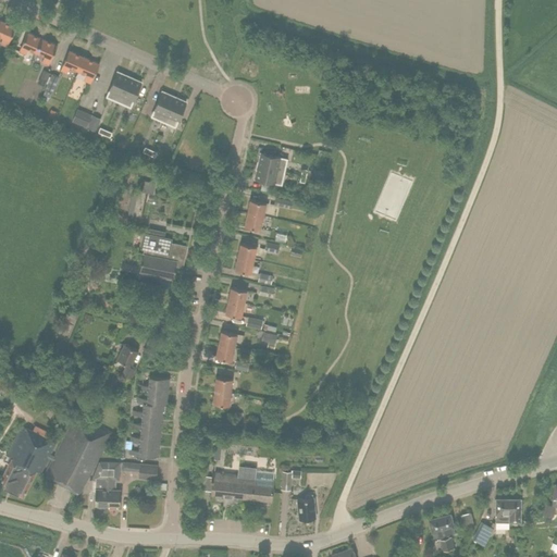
[(15,26),(0,20),(0,36),(2,37),(0,41),(0,42),(7,46),(15,26)]
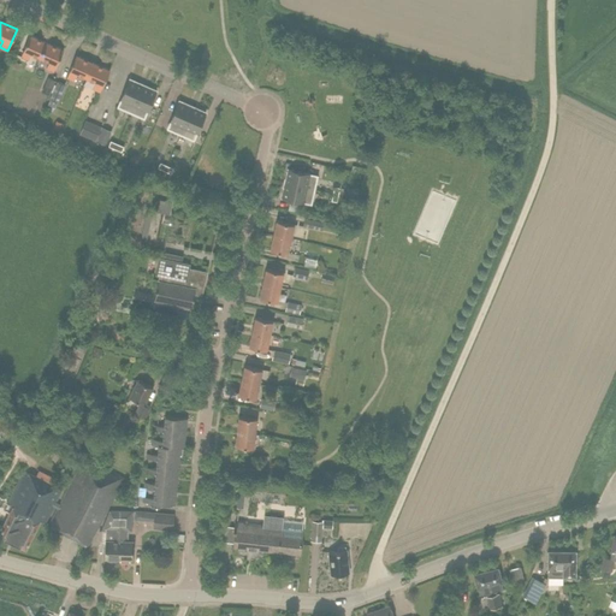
[(31,53),(40,58),(47,42),(30,35),(21,57),(28,60),(31,53)]
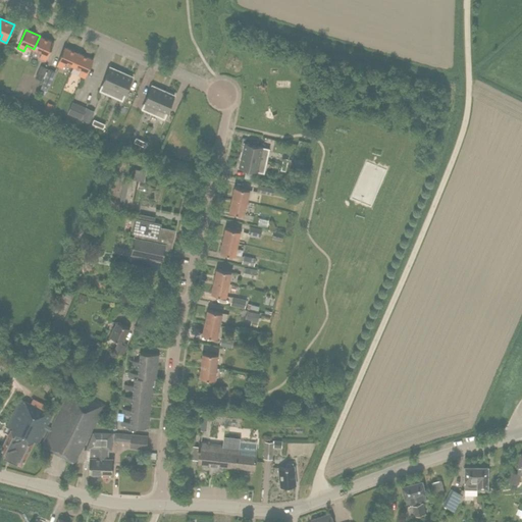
[(40,36),(34,49),(42,52),(39,57),(45,60),(53,42),(40,36)]
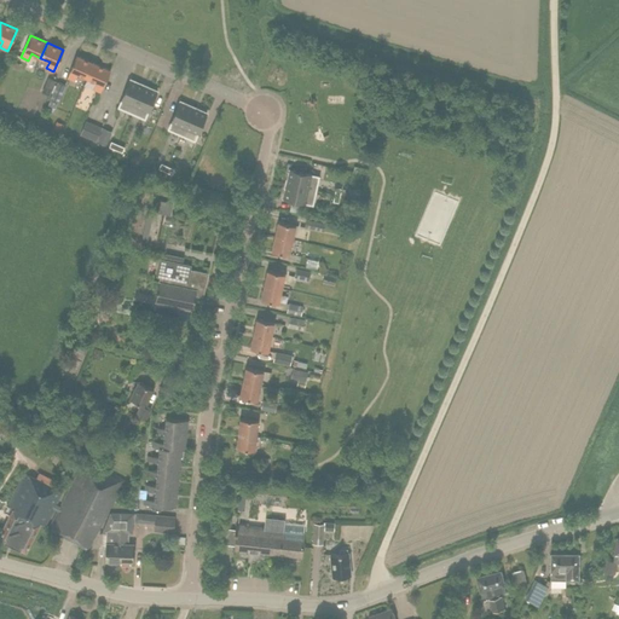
[(77,74),(87,77),(93,63),(76,56),(67,77),(75,81),(77,74)]
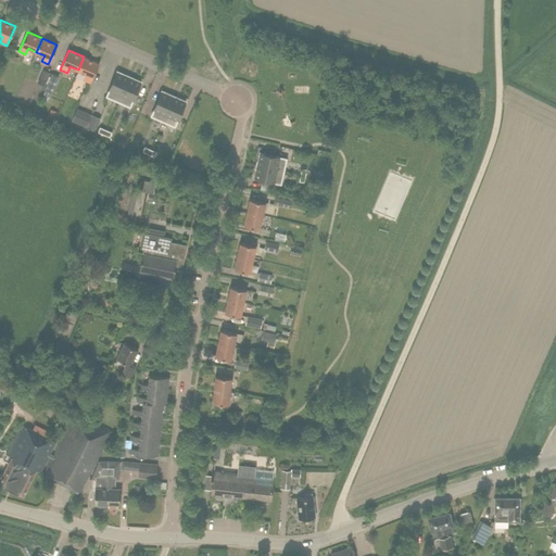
[(99,63),(84,57),(78,70),(86,74),(84,79),(90,83),(99,63)]
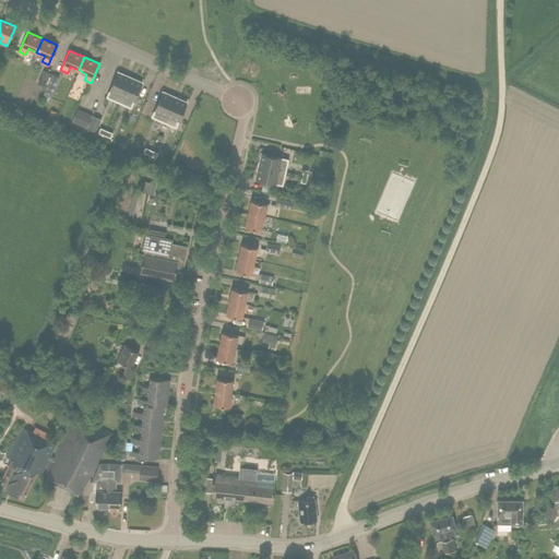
[(47,80),(50,73),(44,70),(40,78),(47,80)]
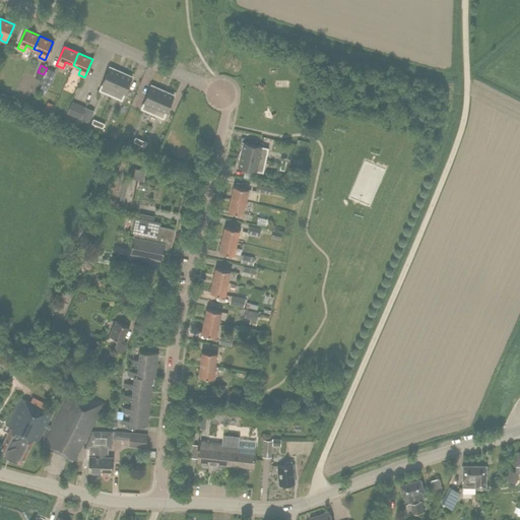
[(121,71),(110,66),(100,89),(111,94),(121,71)]
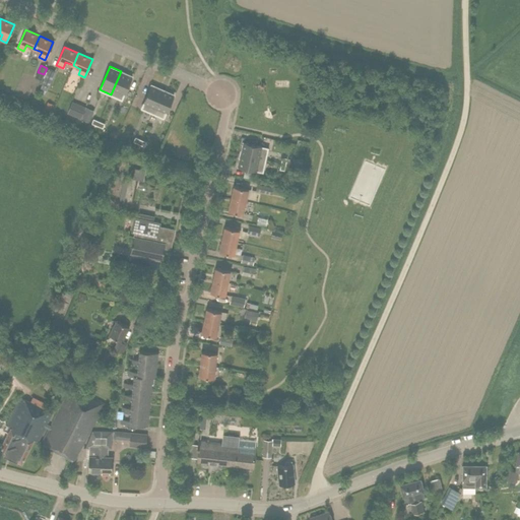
[(48,68),(44,78),(40,88),(47,91),(55,71),(48,68)]
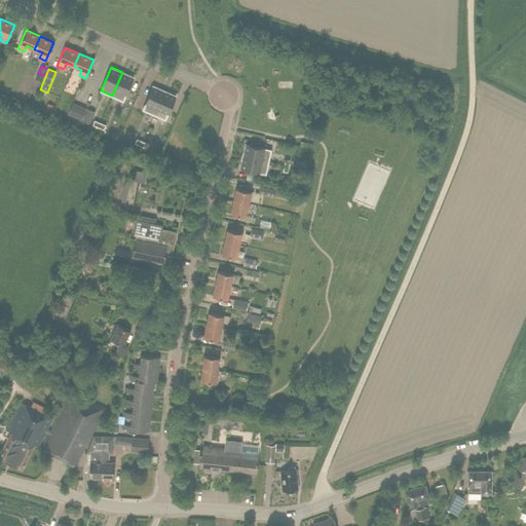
[(122,72),(112,96),(123,101),(134,77),(122,72)]
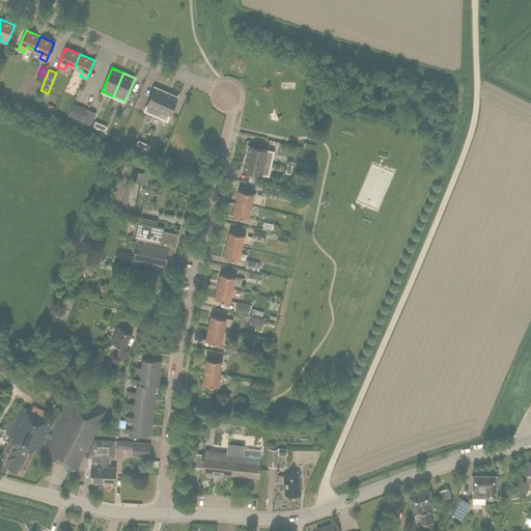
[(144,110),(156,115),(166,91),(155,86),(144,110)]
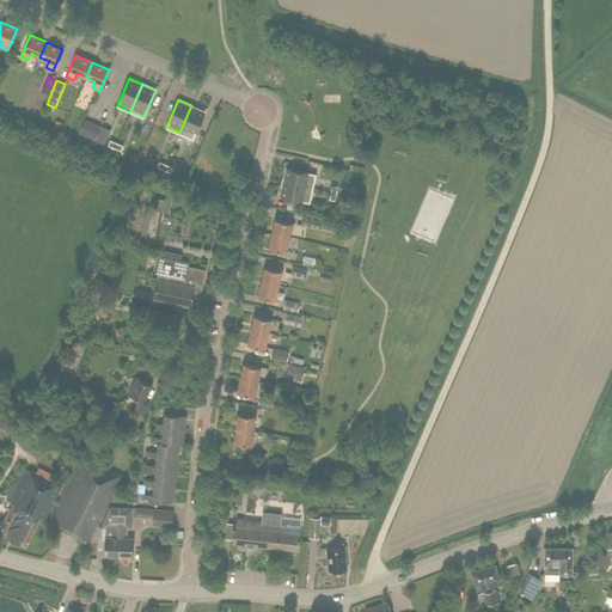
[(191,105),(179,133),(193,139),(204,111),(191,105)]
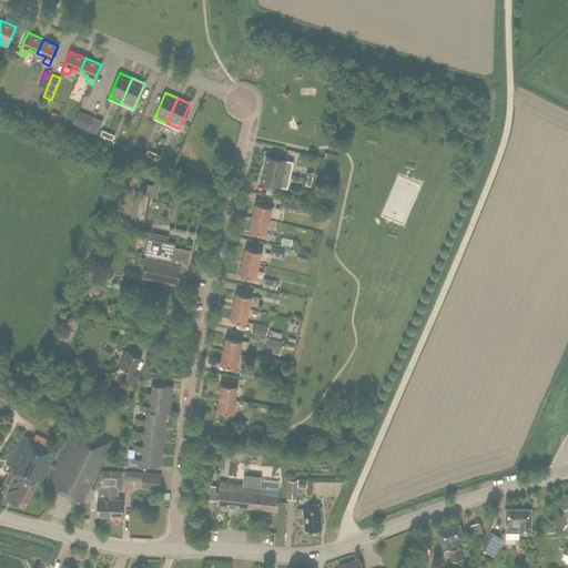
[(59,114),(52,111),(50,118),(57,120),(59,114)]
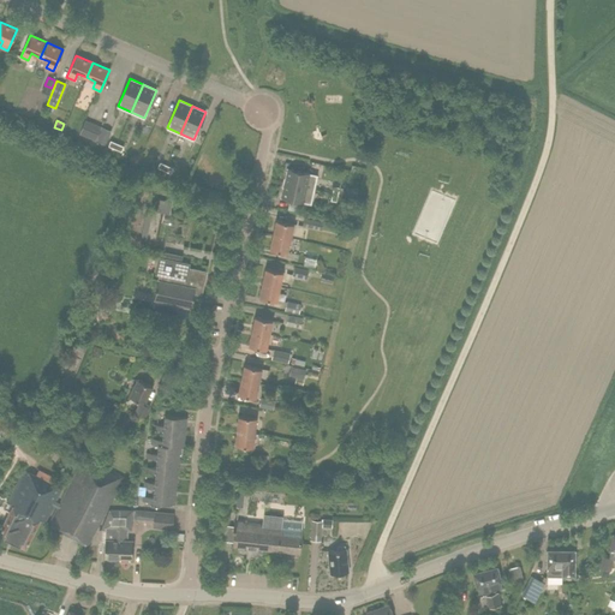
[(101,127),(93,124),(85,120),(79,133),(95,139),(96,137),(101,127)]
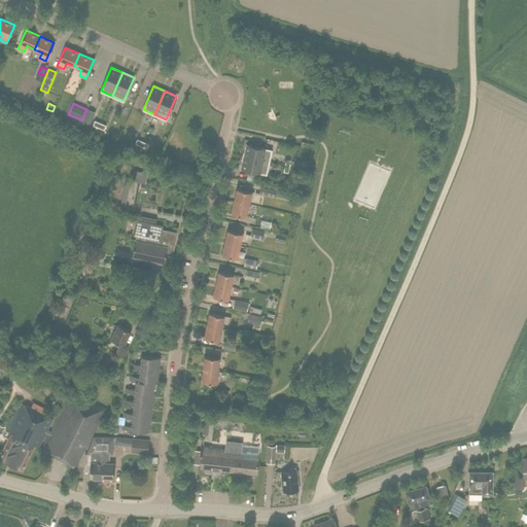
[(96,112),(88,109),(82,120),(91,124),(96,112)]
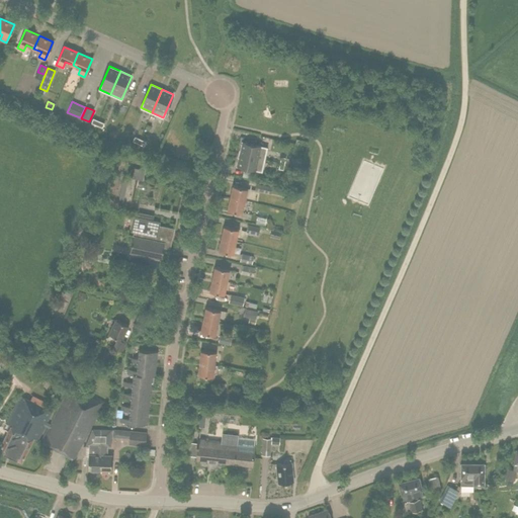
[(238,154),(263,159),(265,147),(241,142),(238,154)]
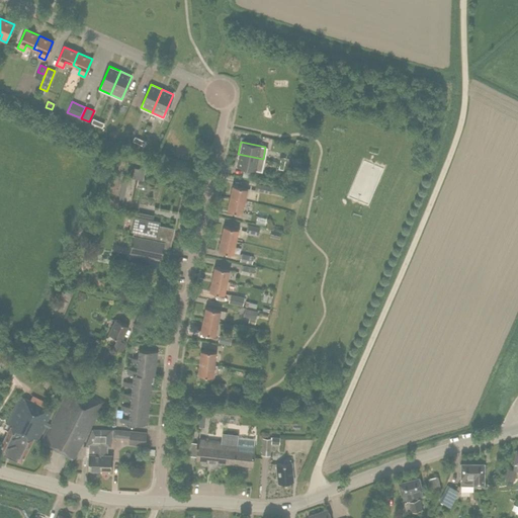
[(260,171),(263,159),(238,154),(236,165),(260,171)]
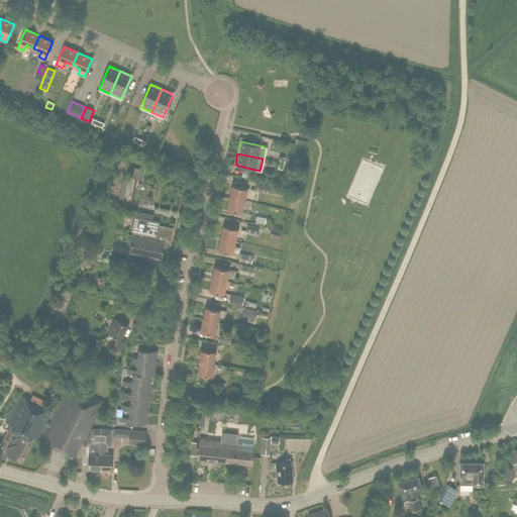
[(144,170),(132,167),(129,177),(142,179),(144,170)]
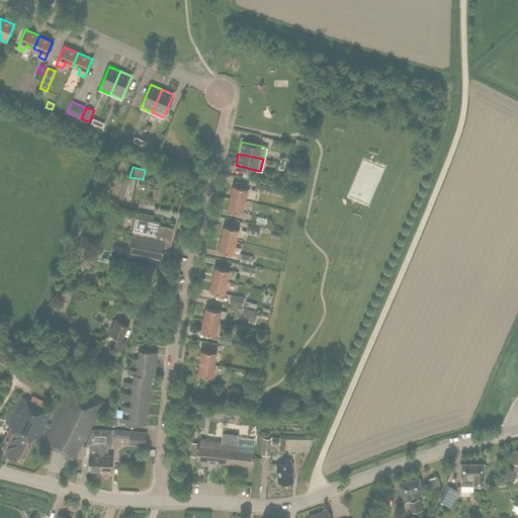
[(255,190),(267,192),(271,193),(272,187),(256,184),(255,190)]
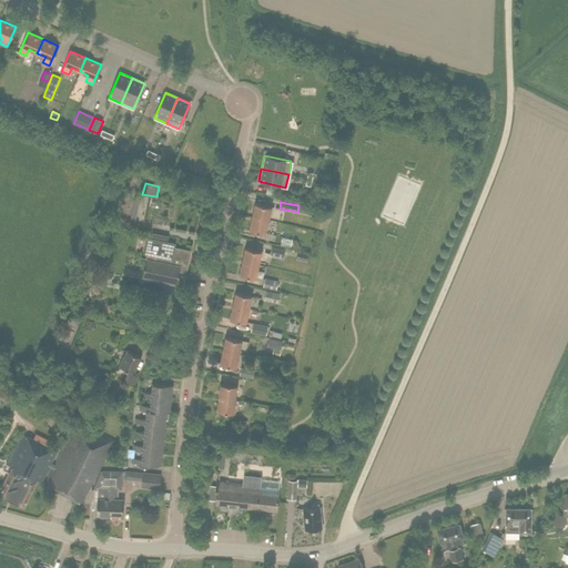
[(255,203),(252,216),(269,220),(271,206),(255,203)]
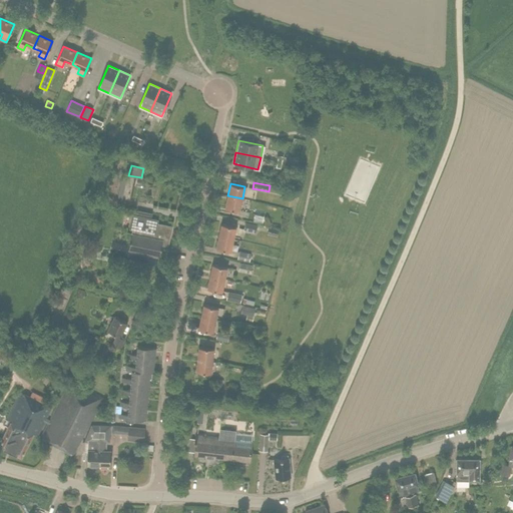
[(239,210),(242,198),(227,195),(224,207),(239,210)]
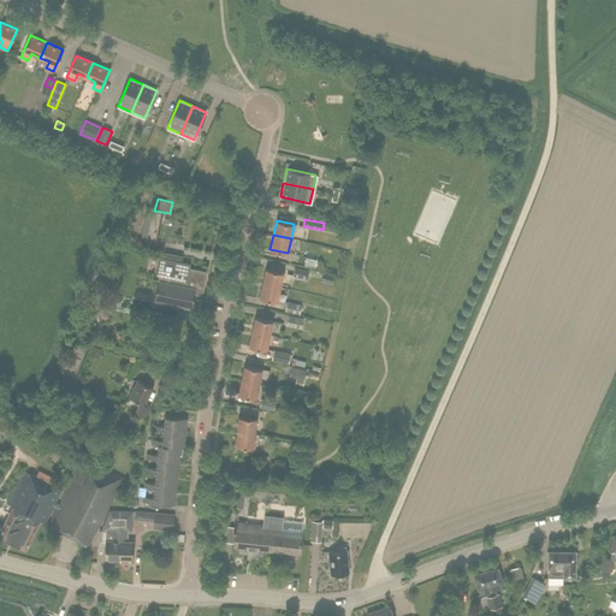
[(201,295),(207,272),(189,268),(189,264),(181,262),(182,259),(179,256),(171,254),(167,256),(166,259),(158,258),(154,274),(159,276),(154,300),(191,307),(194,294),(201,295)]
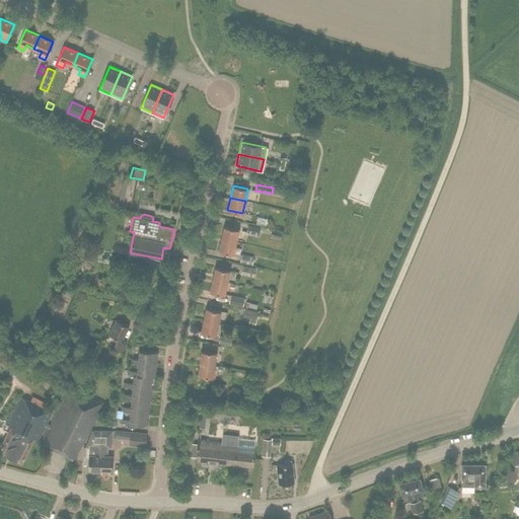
[(258,235),(260,228),(248,225),(246,232),(258,235)]
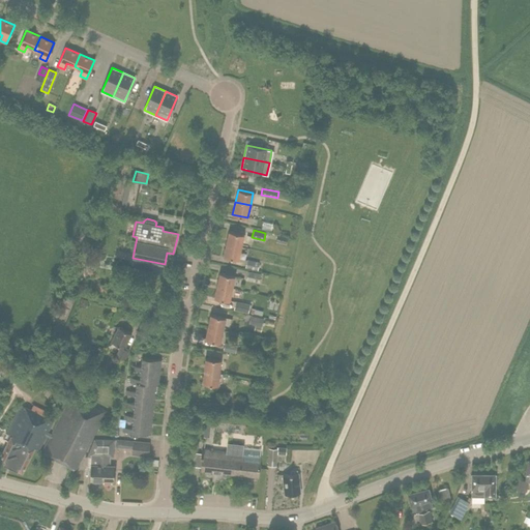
[(229,231),(226,243),(241,246),(243,234),(229,231)]
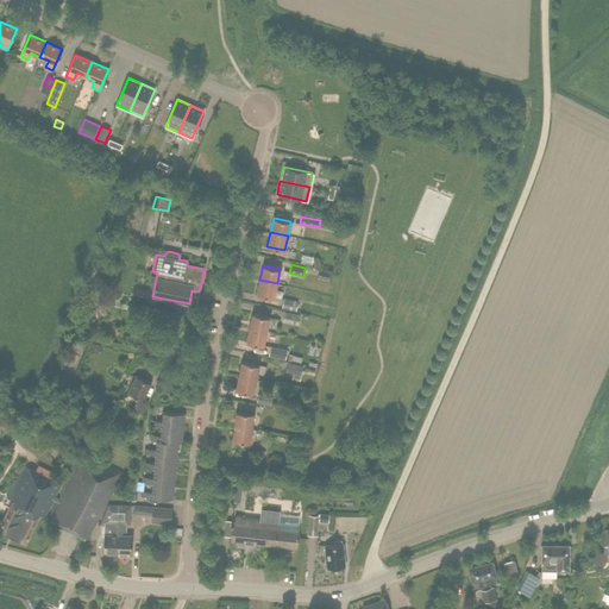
[(328,281),(331,274),(319,271),(316,278),(328,281)]
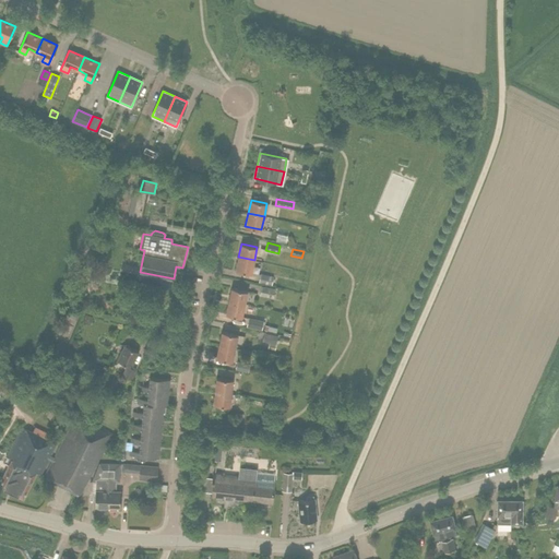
[(251,273),(254,260),(238,257),(236,270),(251,273)]
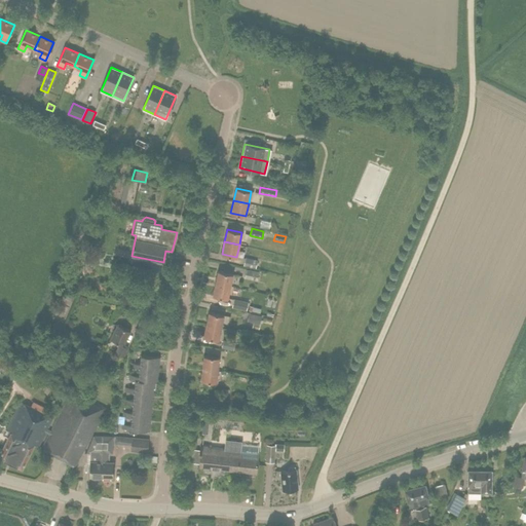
[(243,265),(256,268),(259,268),(260,262),(257,261),(245,258),(243,265)]
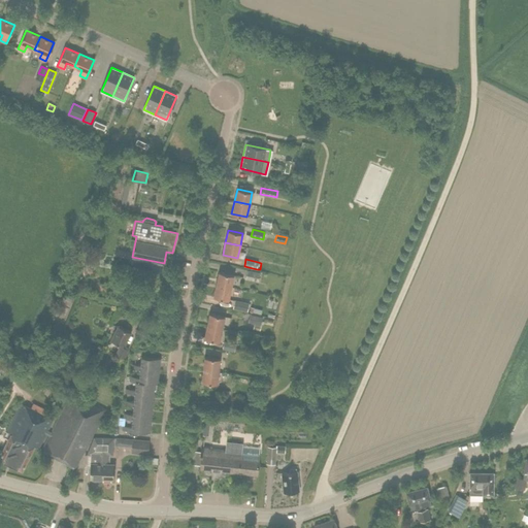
[(259,272),(248,270),(245,279),(258,282),(259,272)]
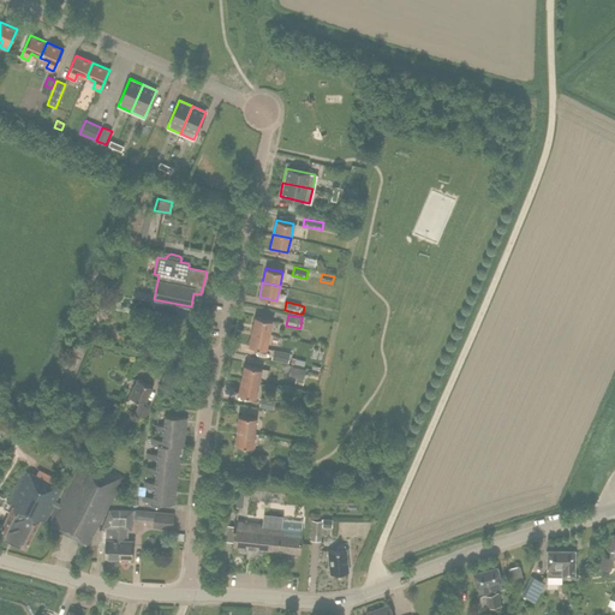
[(255,316),(251,330),(269,334),(273,321),(255,316)]
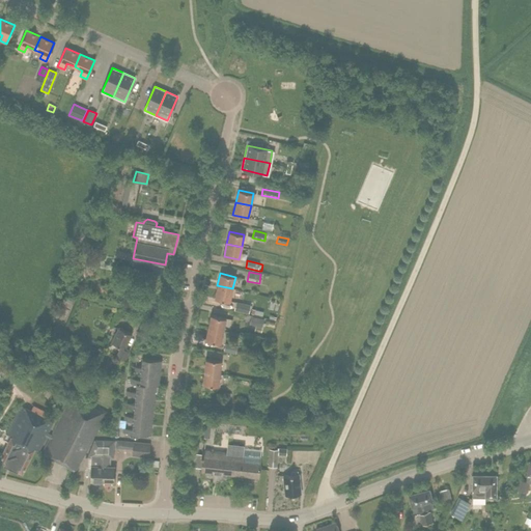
[(232,288),(217,285),(215,298),(229,302),(232,288)]
